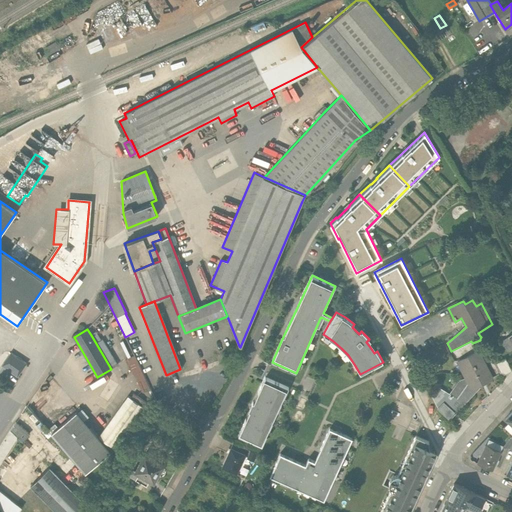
[(96,332),(91,335),(111,369),(117,365),(102,340),(101,341),(96,332)]
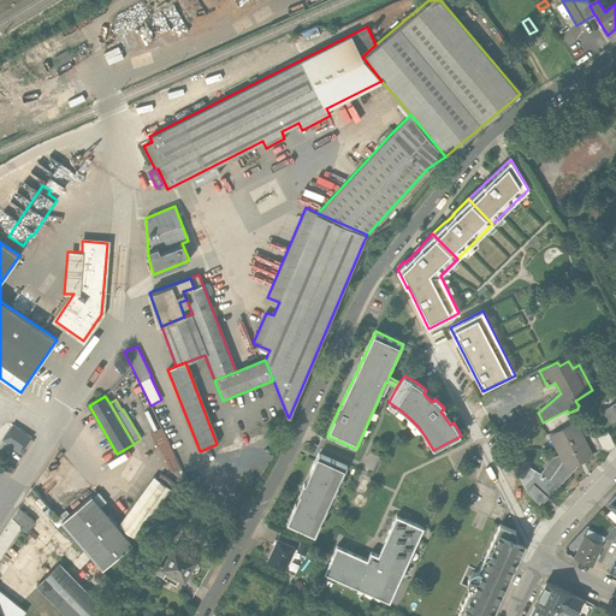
[(615,404),(615,407),(612,403),(603,412),(612,422),(615,419),(615,404)]
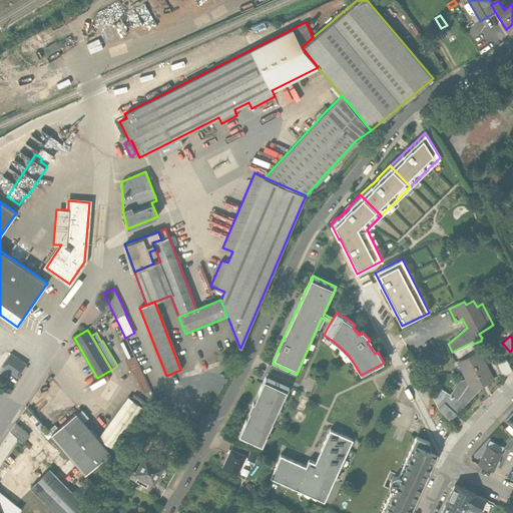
[(454,351),(460,360),(477,352),(473,344),(472,342),(454,351)]
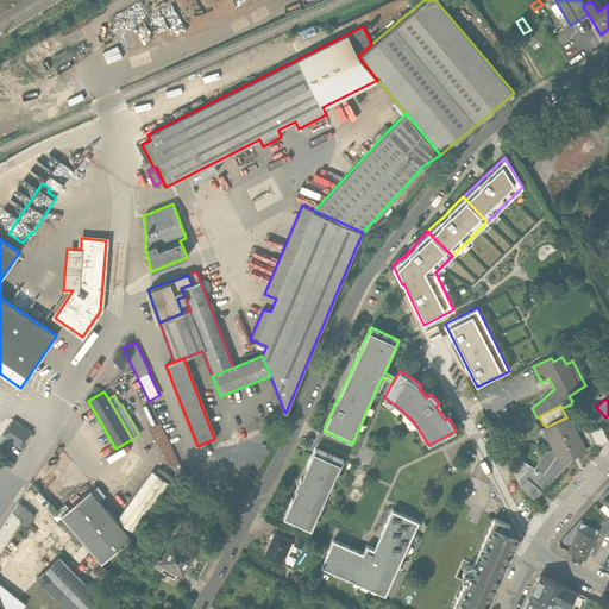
[(585,449),(584,449),(575,429),(567,416),(566,418),(546,427),(544,428),(544,429),(545,428),(547,433),(550,432),(558,447),(564,459),(566,464),(572,458),(572,459),(577,457),(576,453),(585,449)]
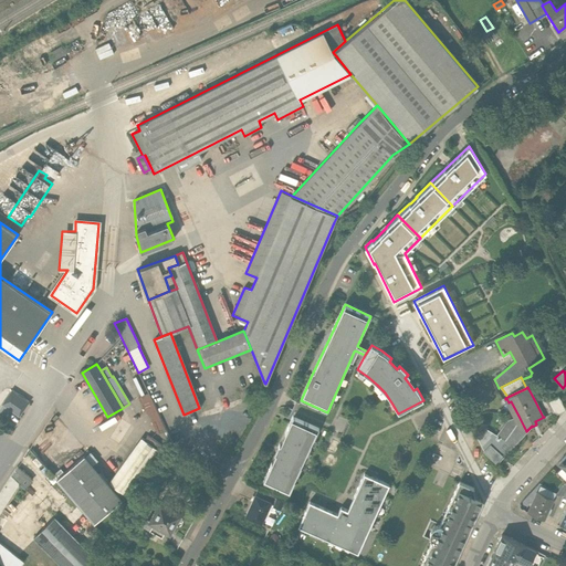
[(0,406),(0,411),(4,415),(8,409),(18,416),(28,401),(11,390),(0,406)]
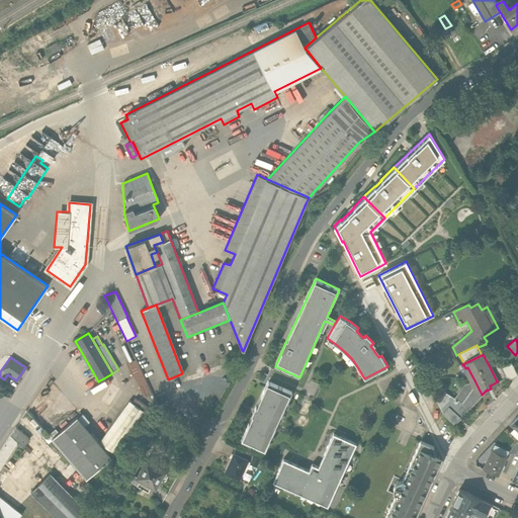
[(497,361),(489,365),(497,381),(506,377),(501,368),(497,361)]
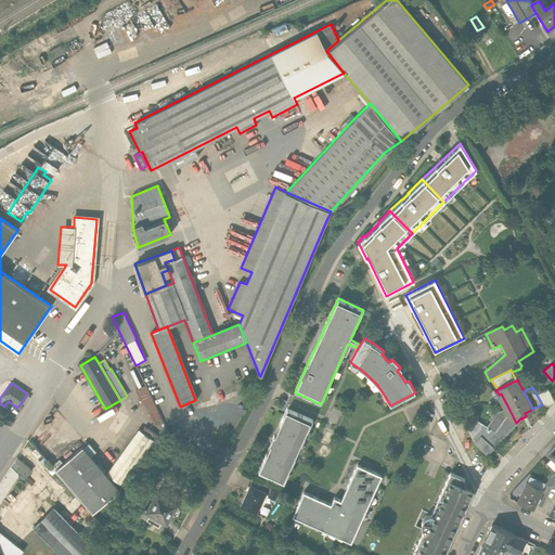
[(547,389),(537,395),(542,404),(542,405),(554,400),(547,389)]
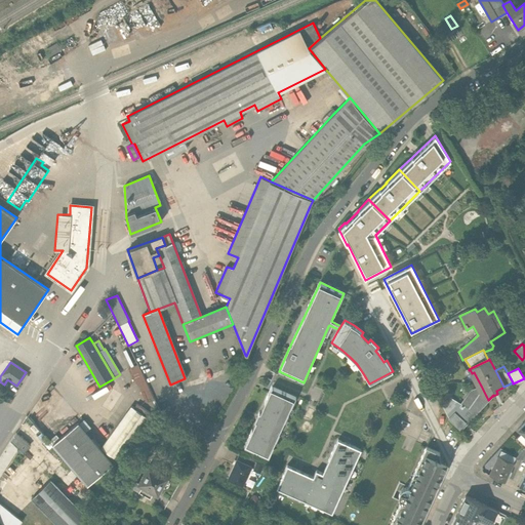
[(449,419),(459,429),(465,423),(466,425),(488,400),(486,396),(481,386),(470,391),(460,404),(450,398),(443,406),(445,408),(444,409),(452,416),(449,419)]
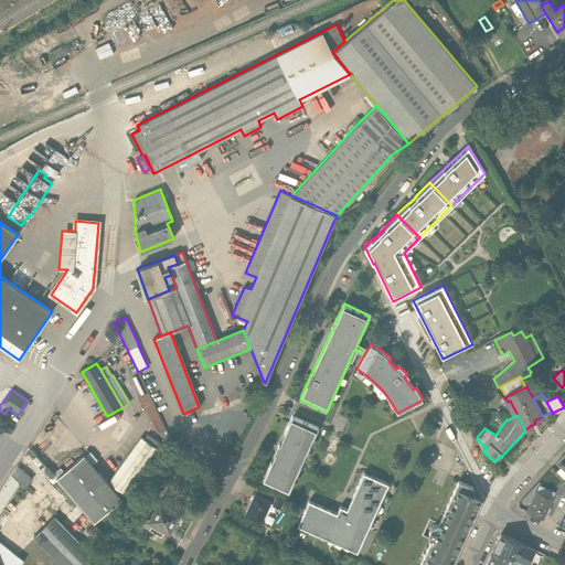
[(270,462),(263,480),(289,492),(294,481),(291,479),(294,475),(297,476),(300,467),(298,466),(304,452),(307,454),(310,445),(308,444),(310,438),(313,439),(318,428),(292,416),(284,434),(287,436),(283,446),(279,445),(276,451),(279,454),(274,464),(270,462)]
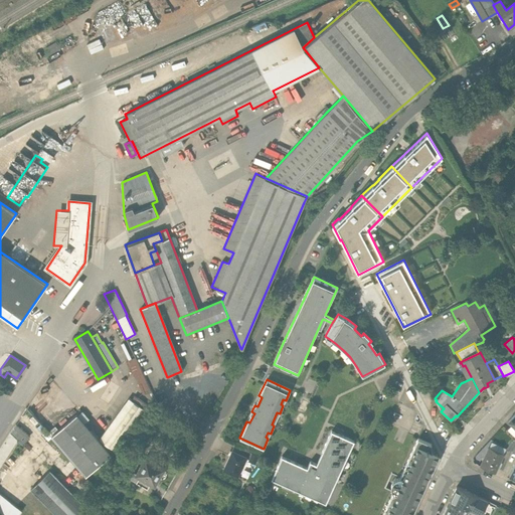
[(144,409),(129,399),(99,441),(111,455),(144,409)]
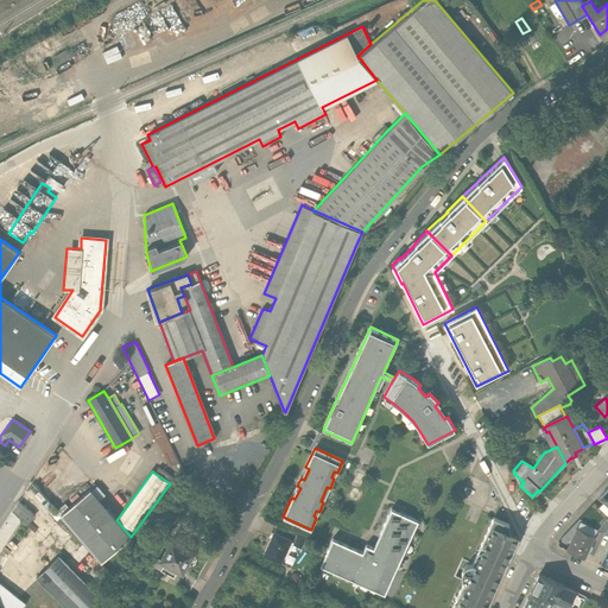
[(116,520),(99,500),(105,495),(96,486),(90,491),(90,489),(69,508),(64,504),(57,511),(101,562),(131,537),(116,520)]
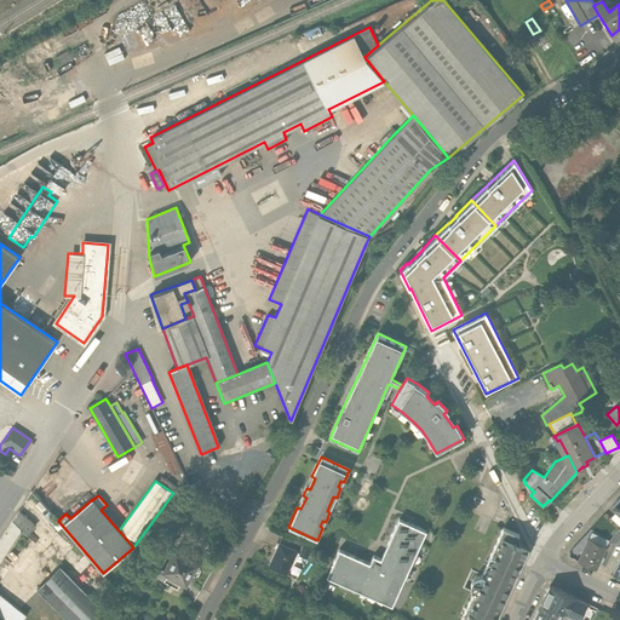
[(17,511),(11,521),(21,530),(27,537),(35,526),(17,511)]
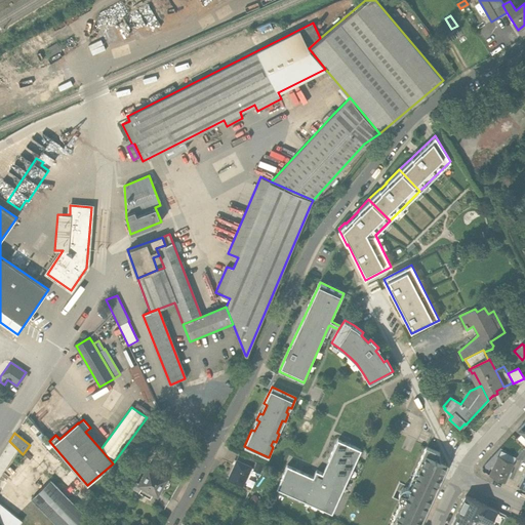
[(287,465),(276,487),(331,513),(361,449),(337,439),(322,473),(316,470),(313,476),(287,465)]
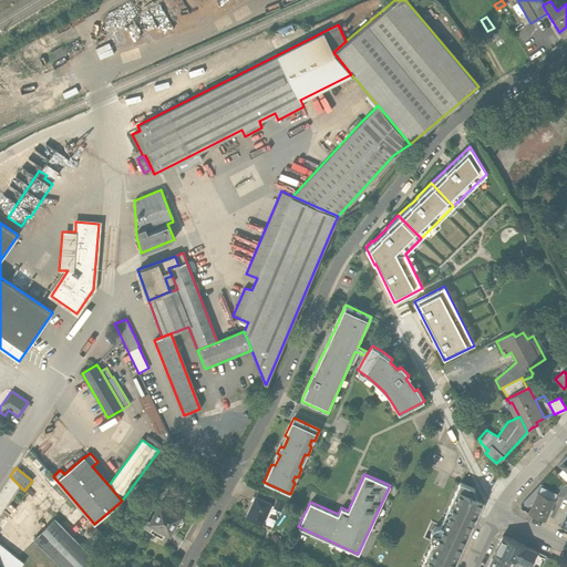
[(0,514),(19,485),(10,476),(0,493),(0,514)]
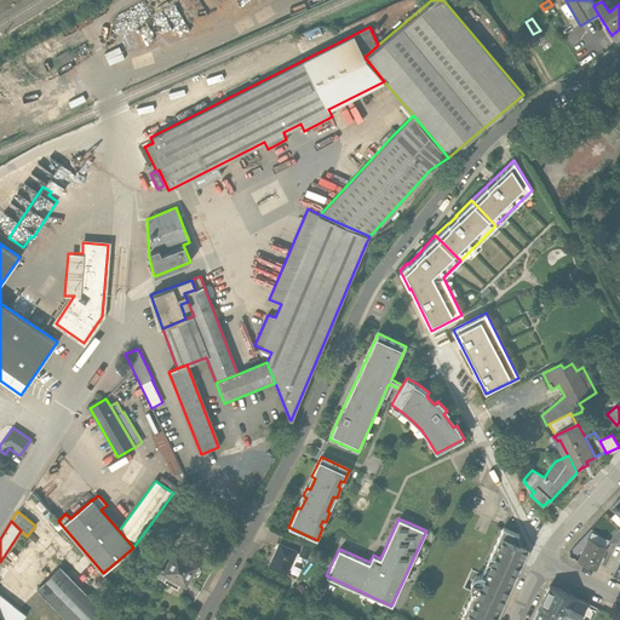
[(463,587),(474,592),(459,619),(495,619),(501,610),(512,584),(522,562),(523,557),(522,552),(521,546),(520,543),(520,539),(520,535),(503,527),(481,574),(471,569),(463,587)]
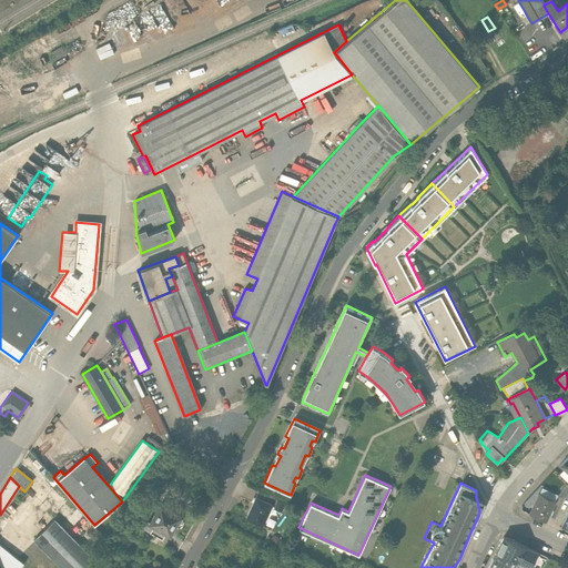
[(256,498),(246,519),(262,527),(272,507),(275,508),(277,501),(279,500),(259,492),(256,498)]
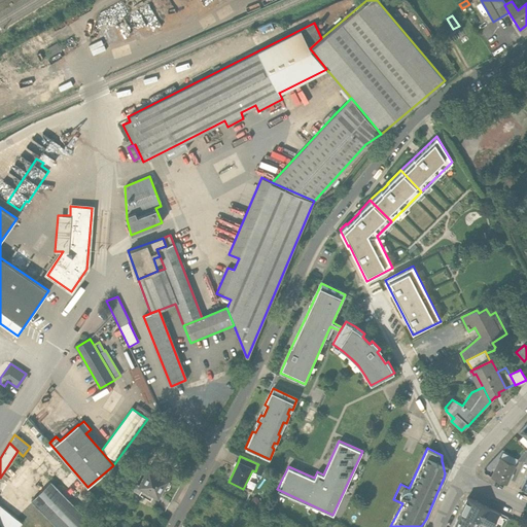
[(499,458),(491,477),(506,484),(515,465),(499,458)]
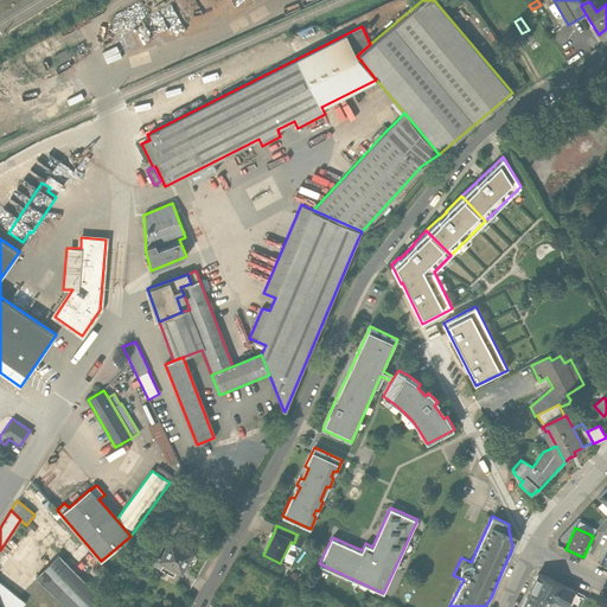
[(294,543),(293,545),(301,548),(305,538),(296,536),(294,543)]
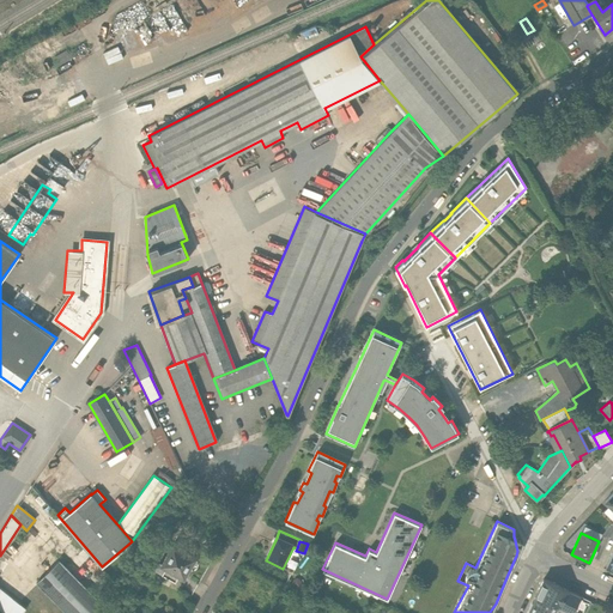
[(195,558),(174,546),(167,558),(164,557),(159,564),(159,563),(156,570),(162,575),(167,568),(178,575),(183,577),(188,568),(192,569),(194,569),(196,566),(198,564),(198,560),(195,558)]
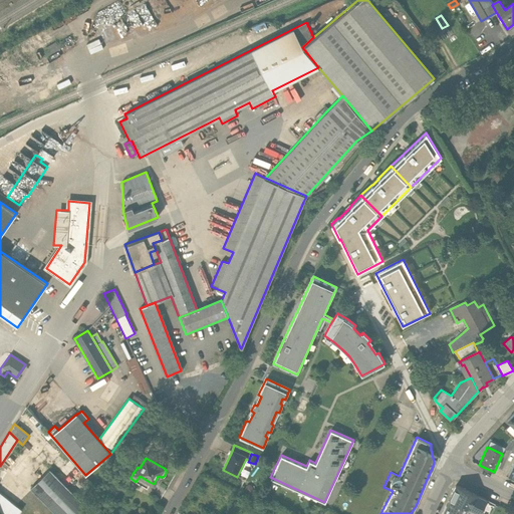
[(43,464),(34,473),(40,479),(30,489),(55,513),(75,513),(84,506),(43,464)]
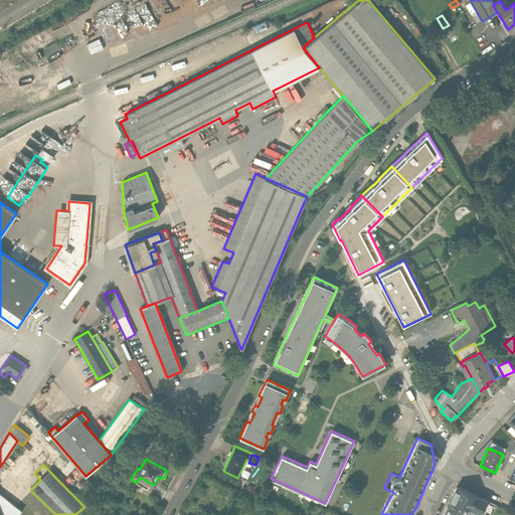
[(136,483),(147,489),(150,483),(140,477),(136,483)]
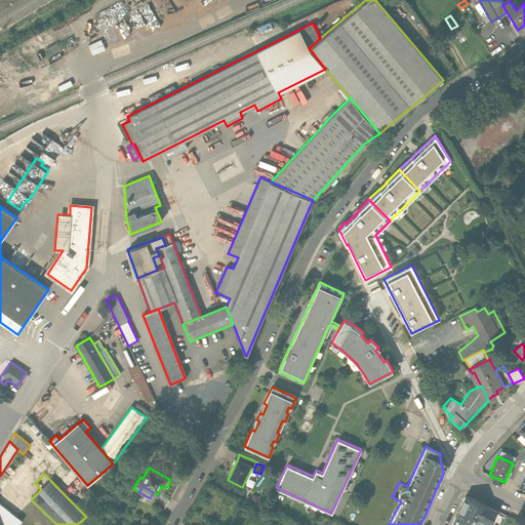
[(466,495),(459,510),(482,520),(490,523),(495,524),(498,524),(502,516),(495,513),(496,510),(466,495)]
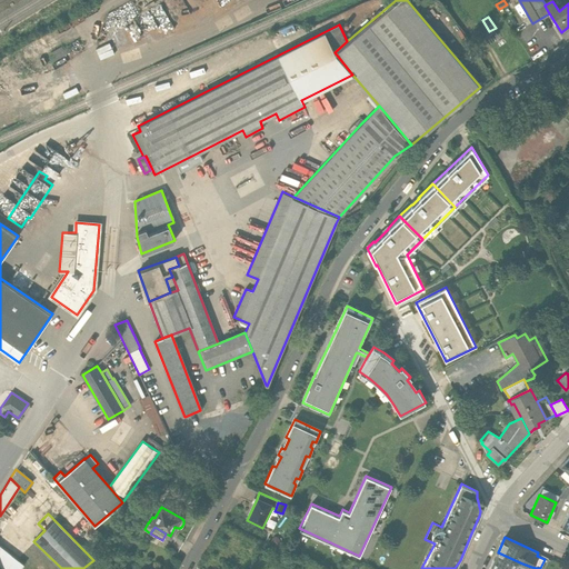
[(119,549),(127,553),(132,543),(126,539),(119,549)]
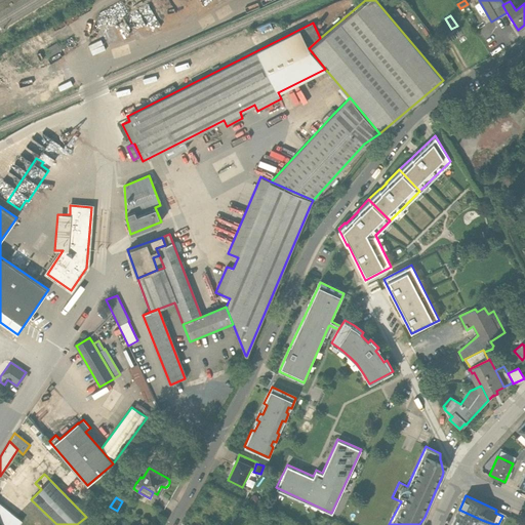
[(0,503),(0,523),(2,524),(18,524),(22,521),(0,503)]
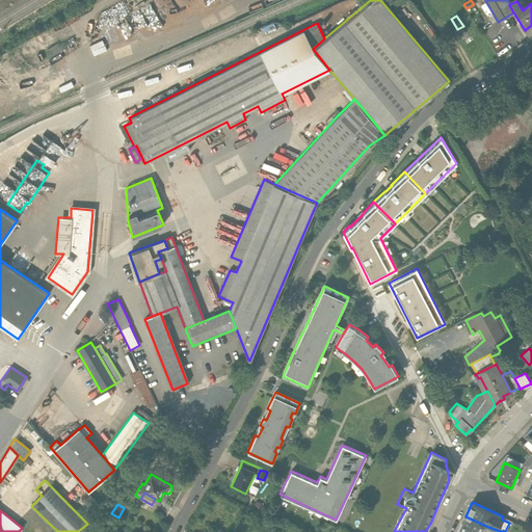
[(466,516),(459,529),(466,531),(485,531),(488,527),(466,516)]
